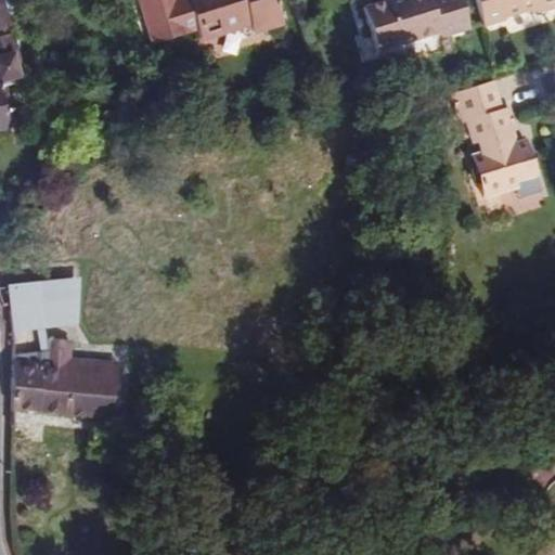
[(257,24),(259,28),(260,30),(289,21),(282,0),(203,0),(185,5),(182,0),(145,0),(160,44),(193,34),(191,30),(201,27),(203,30),(208,44),(217,41),(226,33),(246,25),(257,24)]
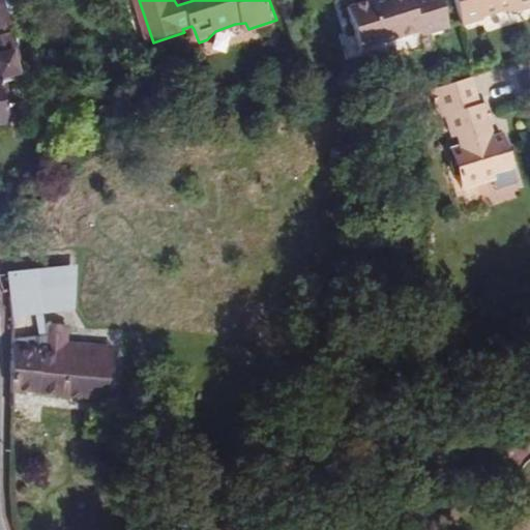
[(348,34),(358,66),(407,53),(404,39),(427,32),(429,36),(454,28),(445,0),(373,0),(352,6),(359,30),(348,34)]
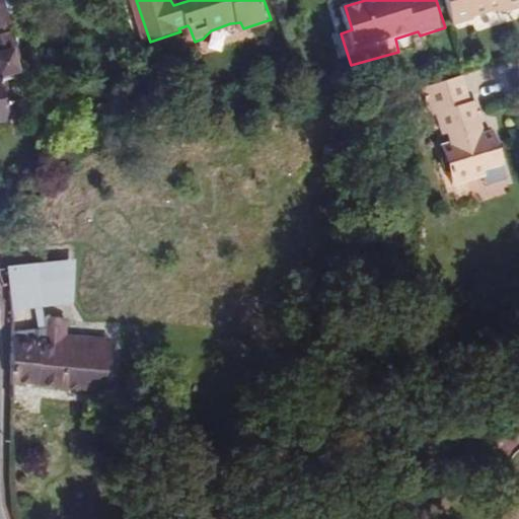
[(518,0),(449,0),(457,26),(476,20),(476,17),(497,11),(506,11),(518,7),(518,0)]
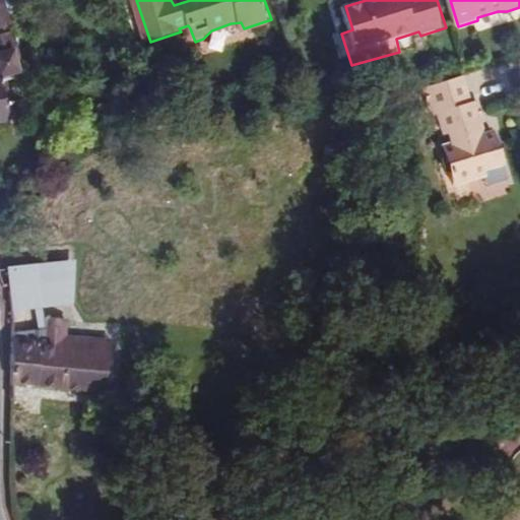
[(21,75),(0,2),(0,42),(4,56),(10,55),(16,76),(21,75)]
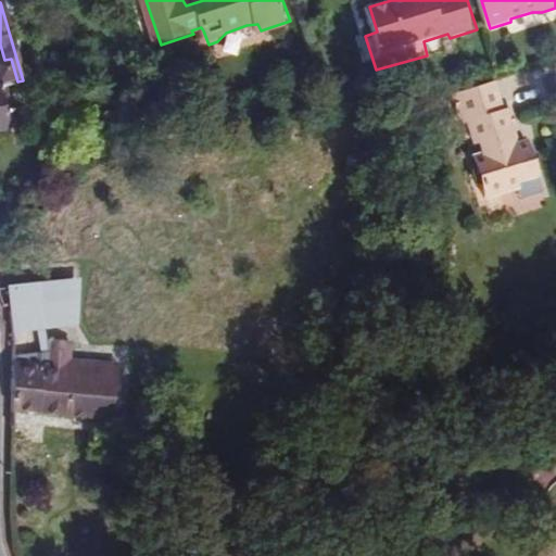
[(217,41),(260,28),(257,24),(247,25),(226,33),(217,41)]
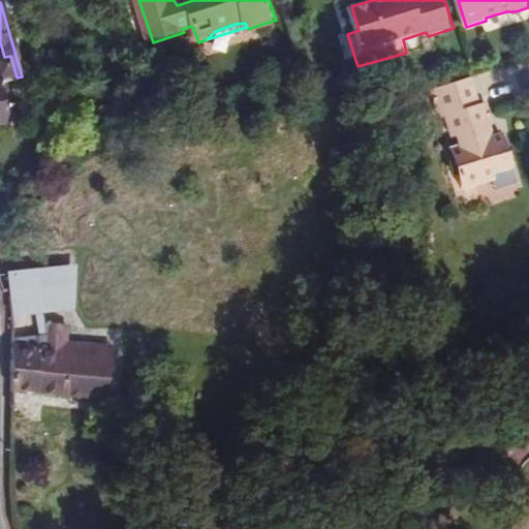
[(0,83),(17,78),(10,56),(4,57),(0,42),(0,125),(11,122),(0,83)]
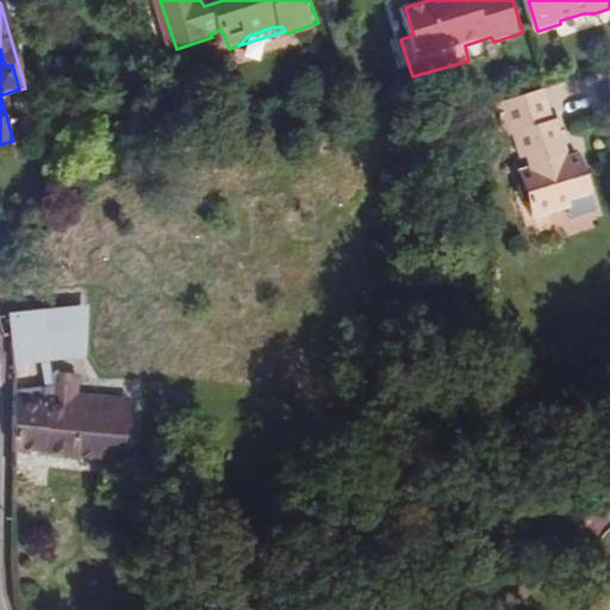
[(555,124),(545,93),(499,106),(511,138),(517,137),(523,155),(528,154),(531,165),(521,168),(534,212),(571,200),(573,210),(598,203),(582,154),(568,159),(564,145),(567,143),(560,123),(555,124)]
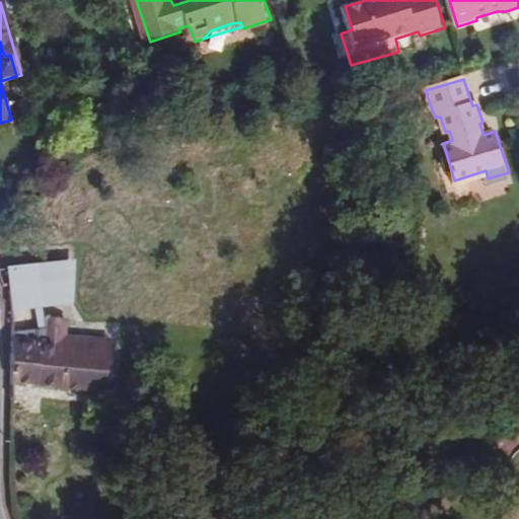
[(76,258),(5,266),(13,306),(72,304),(76,258)]
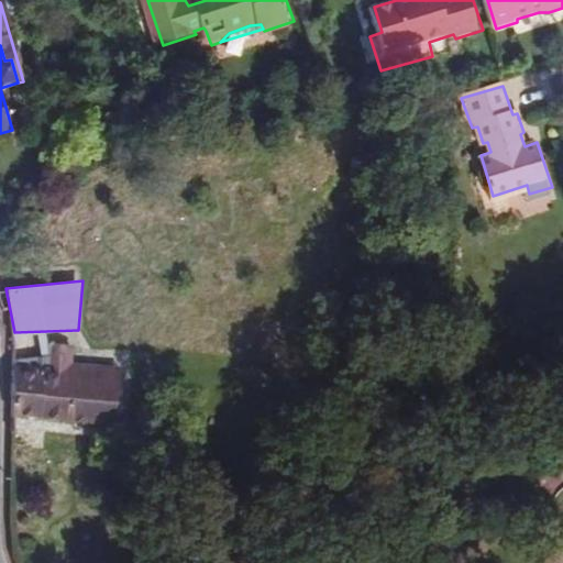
[(14,341),(12,431),(119,433),(120,377),(73,375),(73,363),(47,362),(47,334),(14,332),(14,341)]
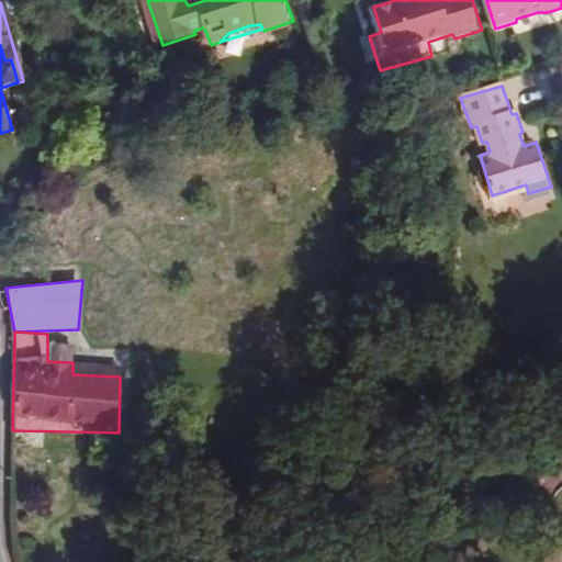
All buildings are outlined.
